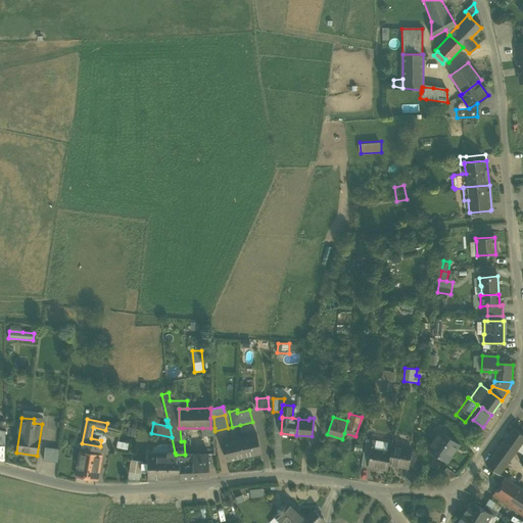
[(105,434),(119,436),(122,426),(107,423),(105,430),(105,434)]
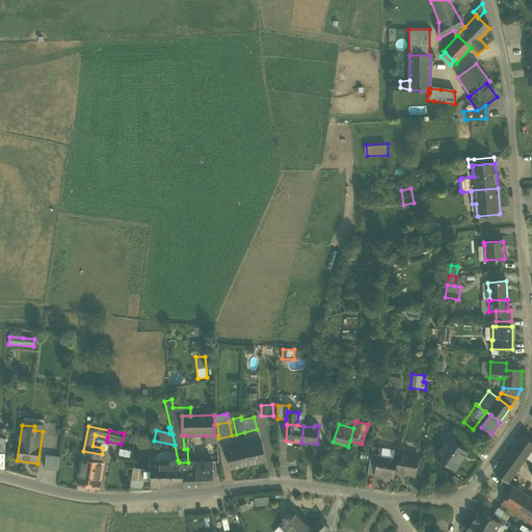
[(522,463),(526,457),(531,449),(531,442),(522,435),(508,454),(522,463)]
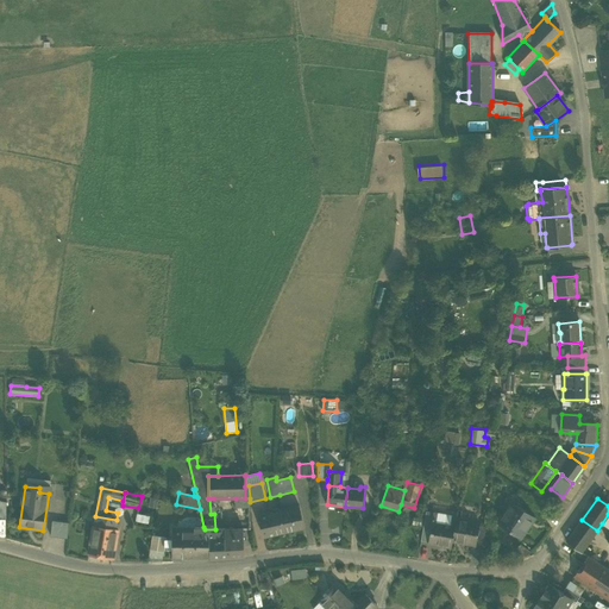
[(501,525),(520,538),(534,518),(512,502),(508,507),(507,509),(509,512),(501,525)]
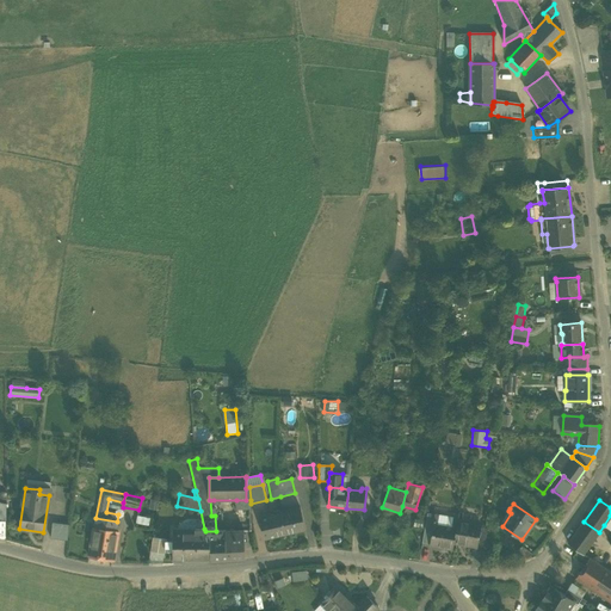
[(530,511),(542,520),(548,513),(535,504),(530,511)]
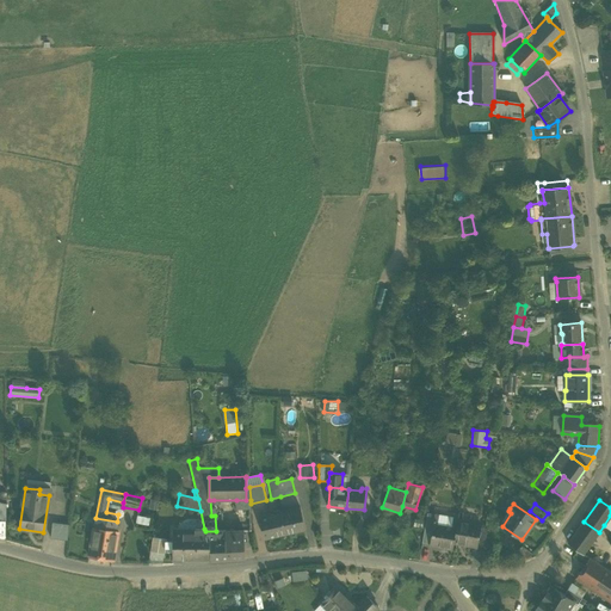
[(279,511),(281,512),(285,534),(306,529),(300,506),(279,511)]
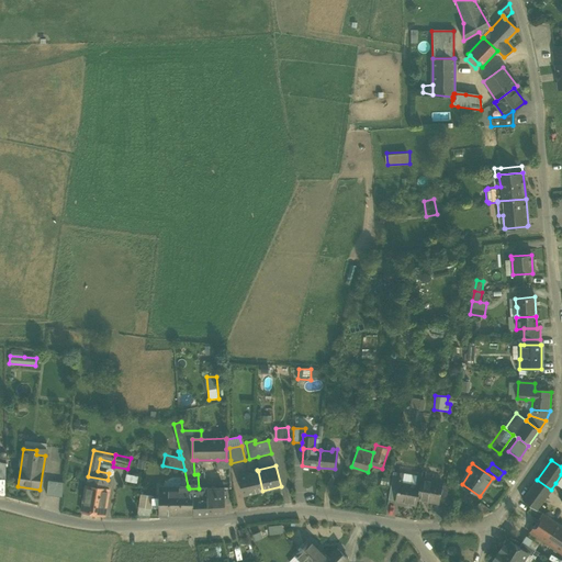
[(468,470),(469,468),(468,467),(458,481),(462,484),(470,472),(468,470)]
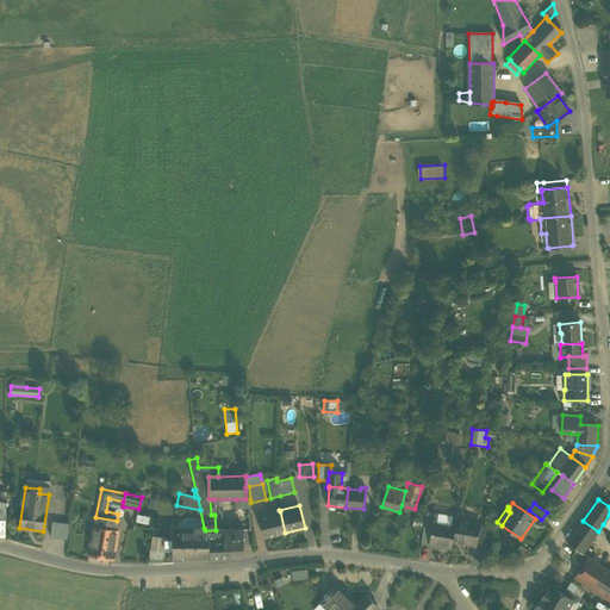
[(263,539),(285,533),(280,511),(259,516),(263,539)]
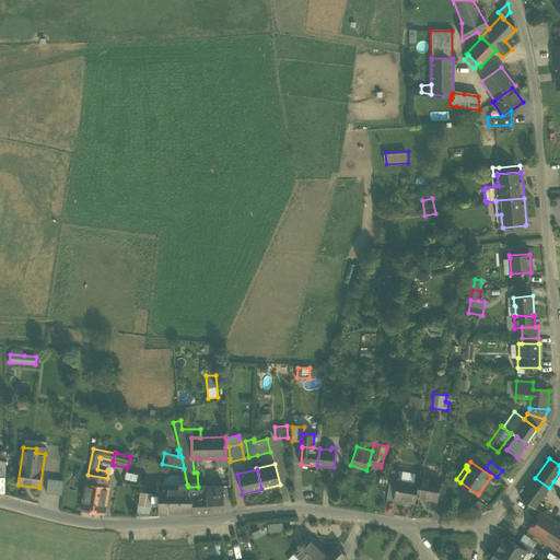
[(398,470),(397,478),(418,482),(419,477),(419,475),(398,470)]
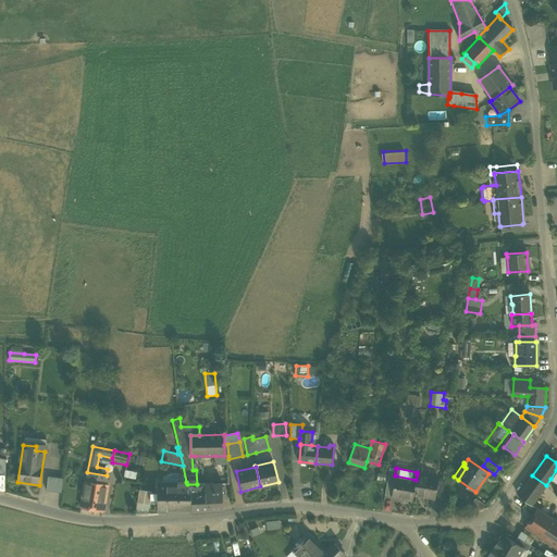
[(81,507),(103,510),(108,484),(106,484),(108,475),(107,475),(87,472),(86,481),(81,507)]
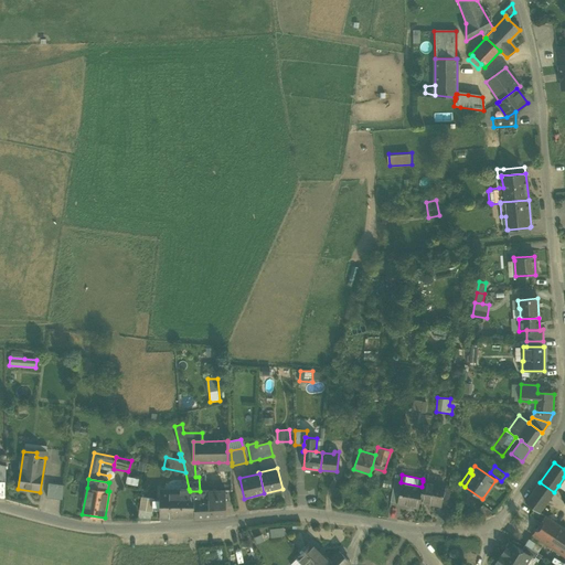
[(49,496),(63,498),(64,483),(50,481),(49,496)]
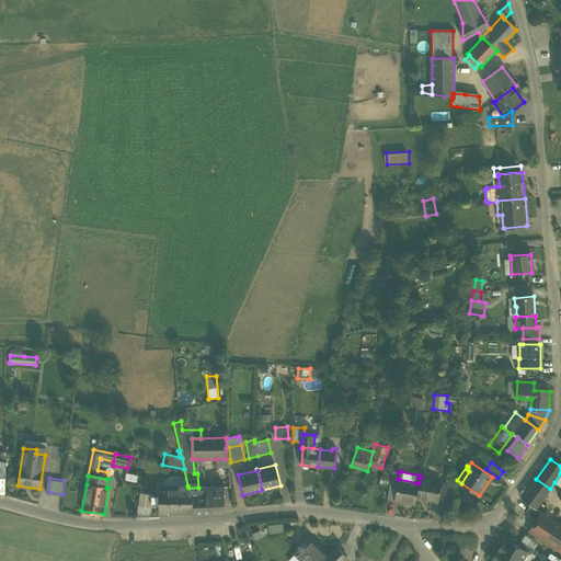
[(420,478),(419,483),(416,497),(437,501),(437,499),(441,484),(441,481),(420,478)]
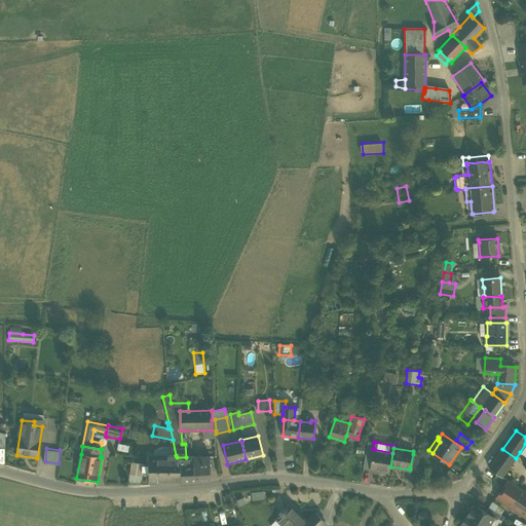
[(389,472),(390,466),(392,453),(373,449),(372,451),(370,466),(369,468),(389,472)]
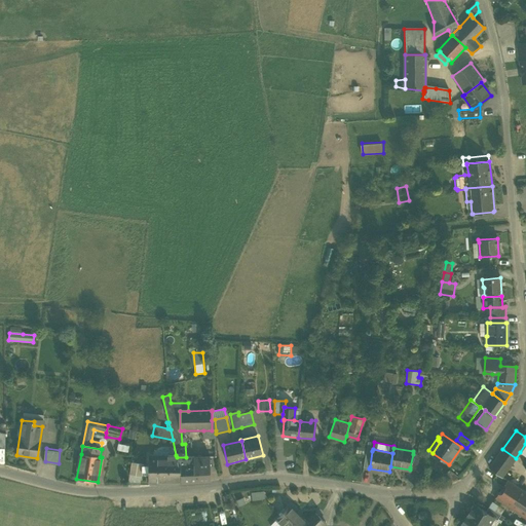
[(512,464),(516,458),(502,449),(498,454),(512,464)]
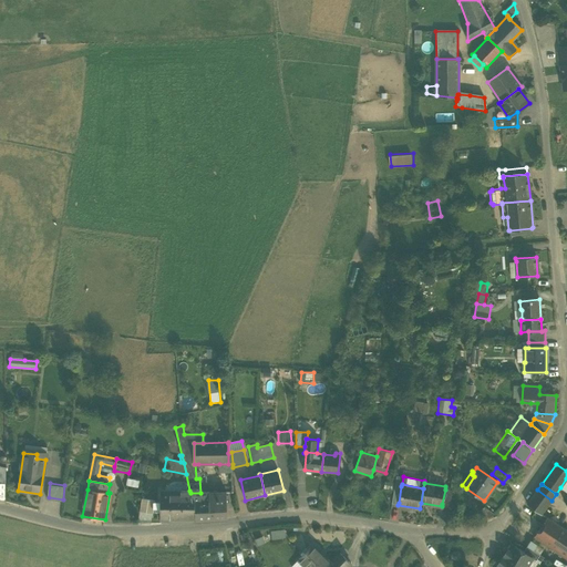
[(392,502),(399,503),(401,486),(394,485),(392,502)]
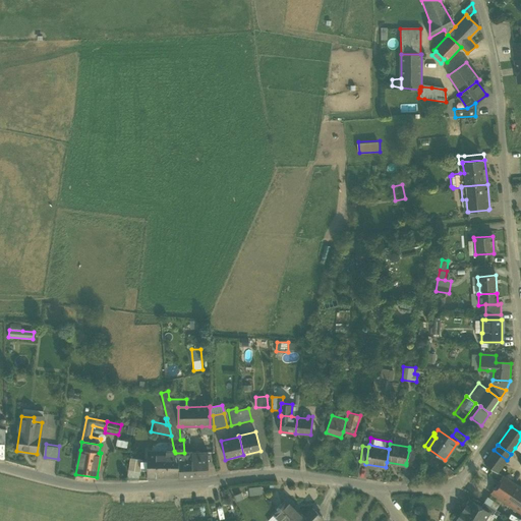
[(406,463),(413,464),(415,451),(409,450),(406,463)]
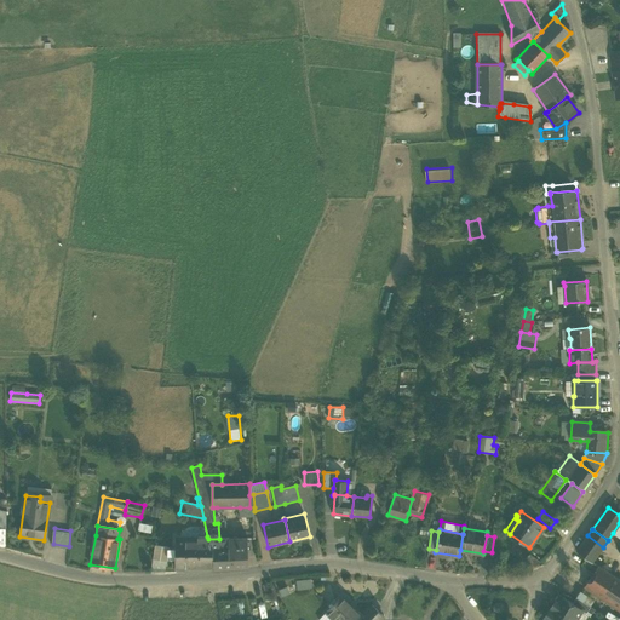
[(592,562),(603,547),(587,535),(575,551),(578,552),(586,558),(591,562),(592,563),(592,562)]
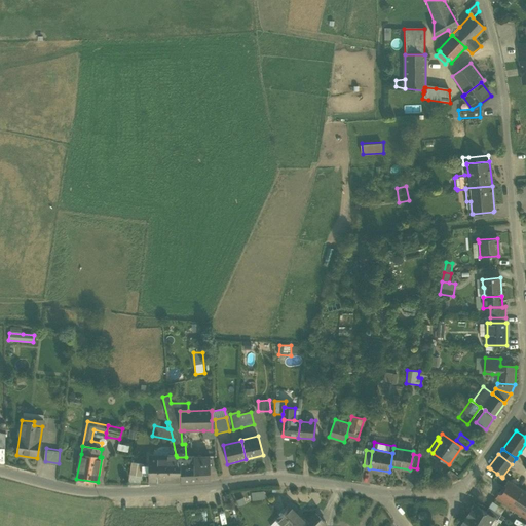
[(179,483),(181,483),(180,464),(178,464),(177,457),(176,455),(148,455),(148,483),(179,483)]
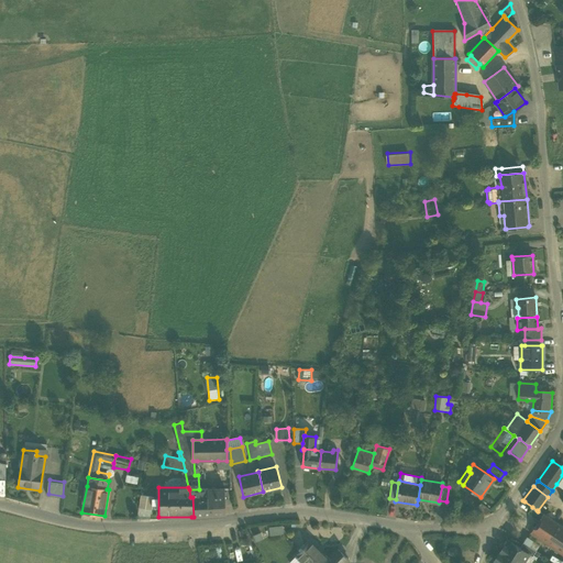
[(207,488),(199,489),(189,489),(190,497),(192,497),(194,517),(212,516),(225,515),(224,492),(224,489),(220,489),(220,487),(219,487),(214,487),(214,489),(207,489),(207,488)]
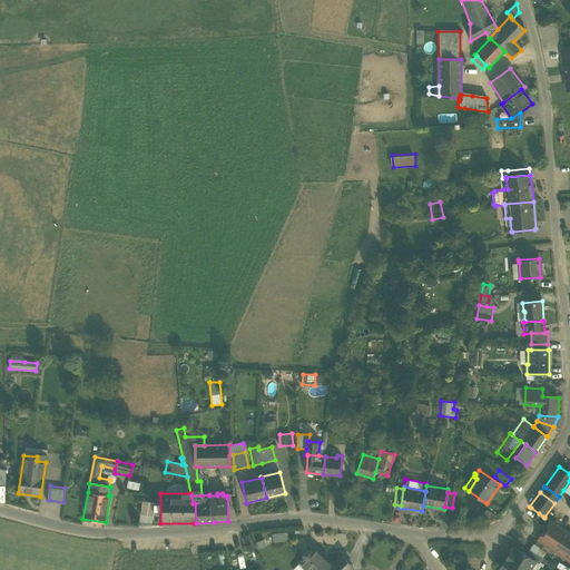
[(534,520),(546,528),(550,520),(544,517),(544,518),(543,517),(539,513),(534,520)]
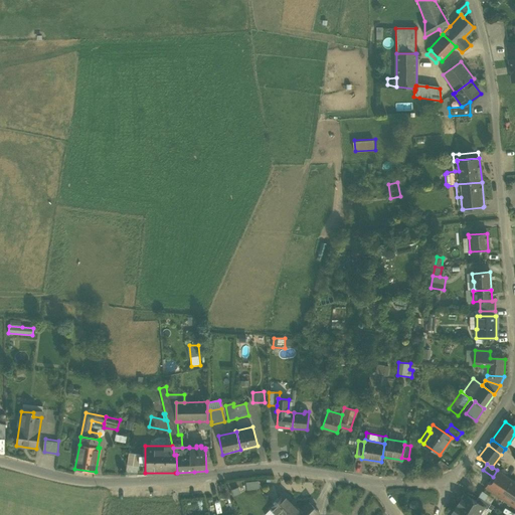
[(485,488),(514,508),(514,482),(497,471),(497,470),(493,477),(485,488)]
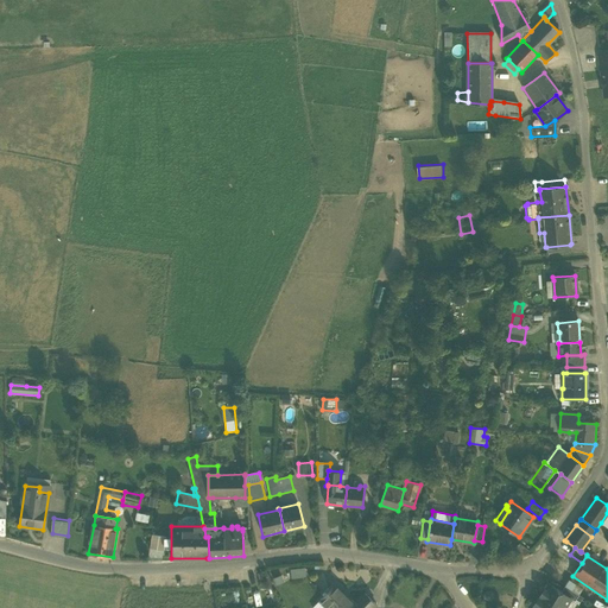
[(320,601),(327,607),(373,607),(377,605),(365,593),(354,603),(335,584),(320,601)]
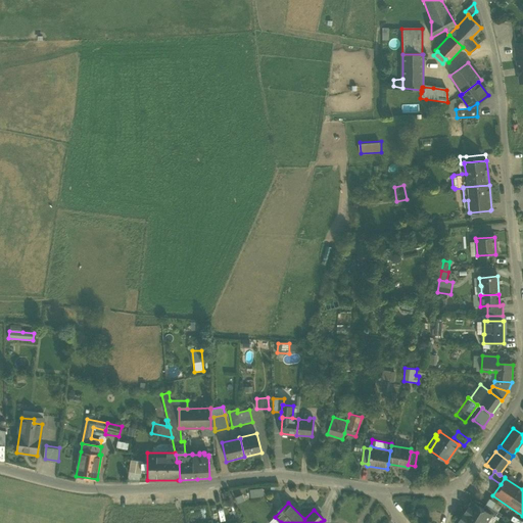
[(465,513),(464,514),(477,522),(485,522),(490,515),(491,515),(482,509),(472,503),(469,508),(468,507),(465,512),(465,513)]
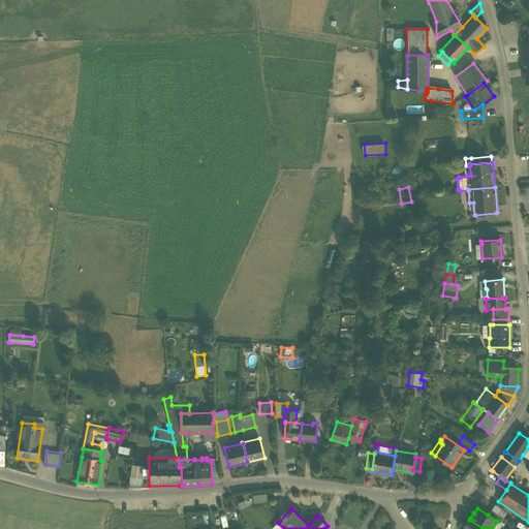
[(496,521),(500,523),(503,518),(492,509),(488,515),(497,521),(496,521)]
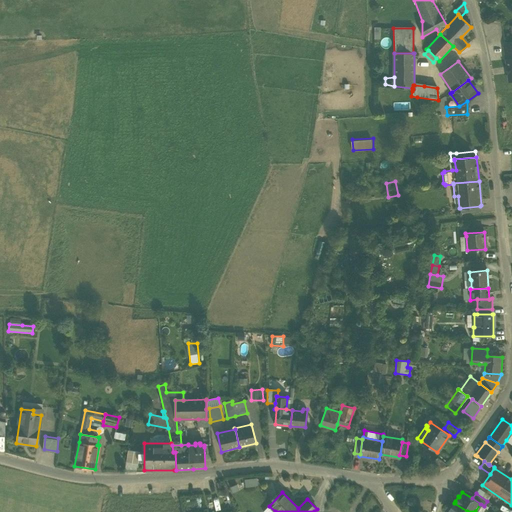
[(408,498),(407,502),(409,505),(413,506),(416,504),(417,500),(415,497),(411,496),(408,498)]
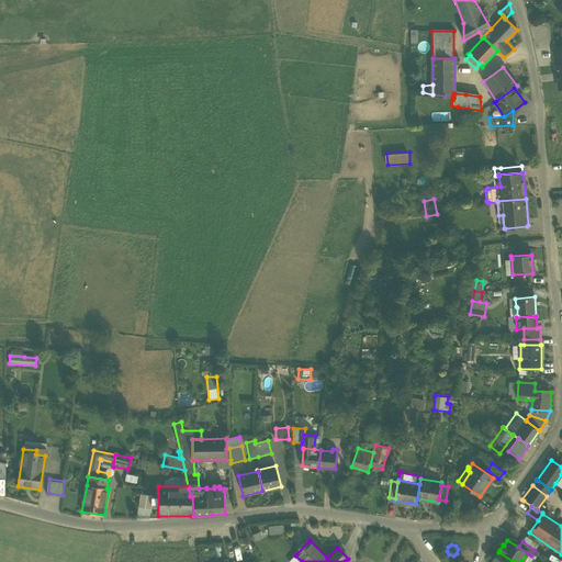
[(513,561),(498,552),(497,554),(497,553),(493,559),(494,560),(492,561),(513,561)]
